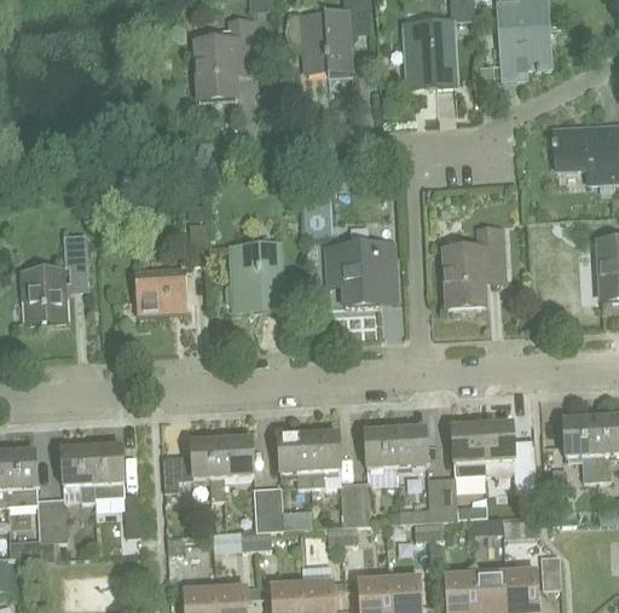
[(519,0),(519,1),(497,3),(502,79),(519,77),(518,68),(550,67),(545,0),(519,0)]
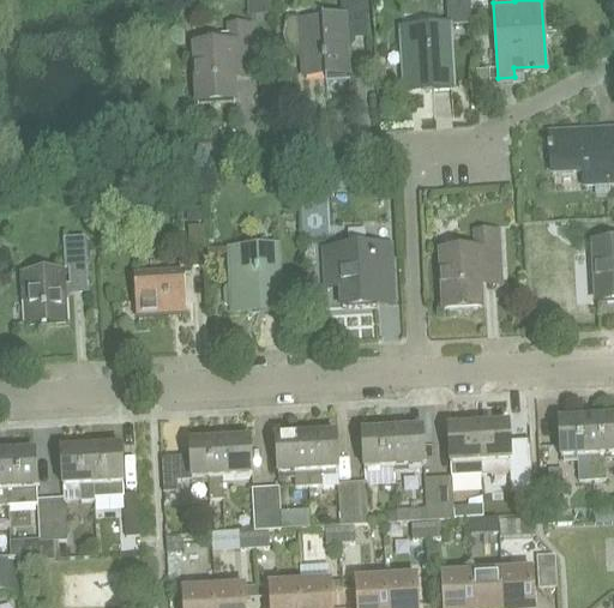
[(450,19),(469,19),(469,7),(449,8),(450,19)]
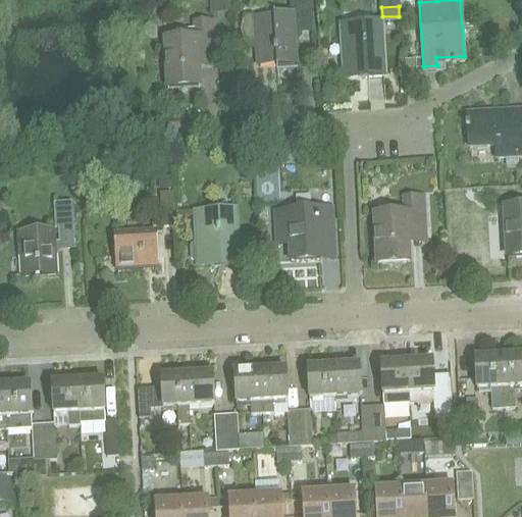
[(273,12),(254,13),(254,11),(243,11),(240,28),(246,46),(255,46),(256,58),(275,57),(276,65),(298,64),(296,10),(273,11),(273,12)]
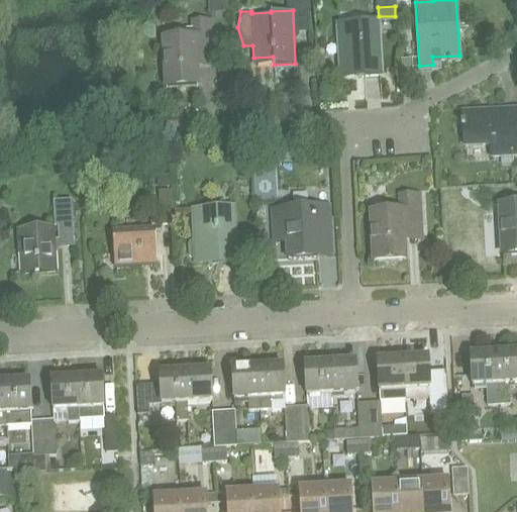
[(193,33),(163,35),(165,84),(197,82),(195,45),(212,44),(210,17),(192,18),(193,33)]
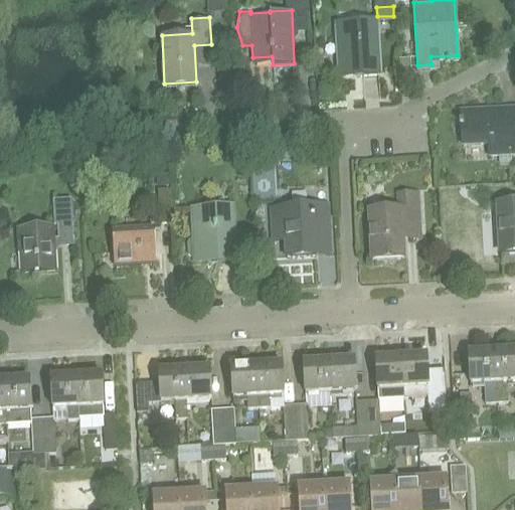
[(376,18),(335,20),(338,72),(379,70),(376,18)]
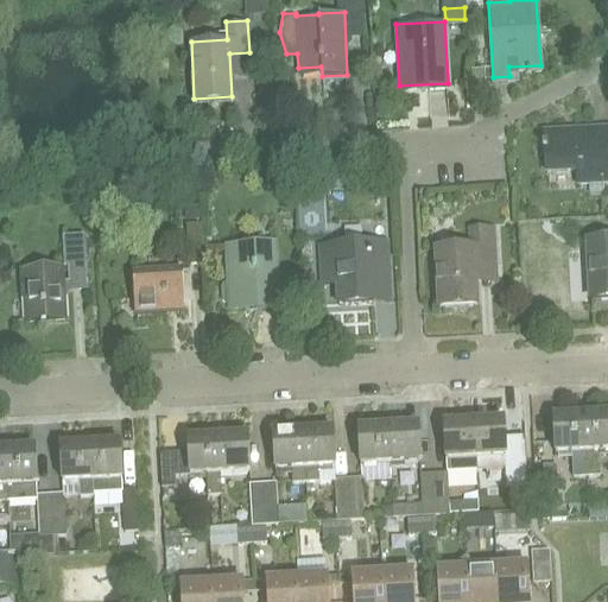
[(607,125),(543,128),(545,168),(577,165),(577,179),(607,177),(607,125)]
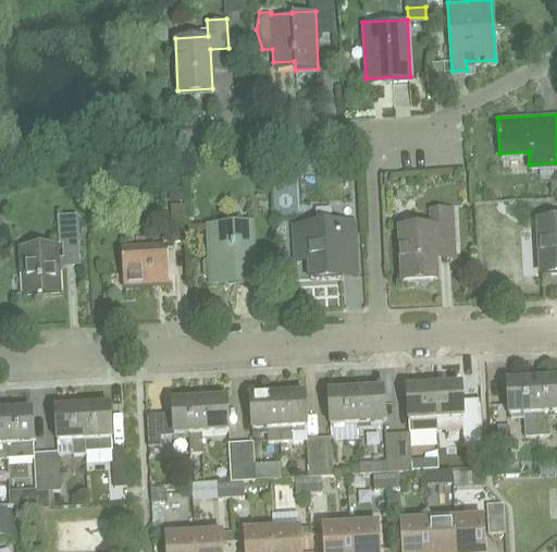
[(172,238),(186,237),(185,201),(170,203),(172,238)]
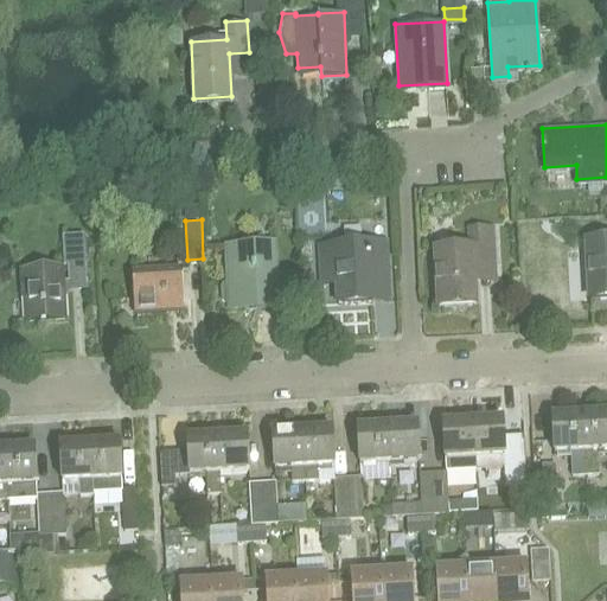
[(470,244),(434,247),(436,302),(473,300),(472,260),(492,259),(490,225),(468,225),(470,244)]
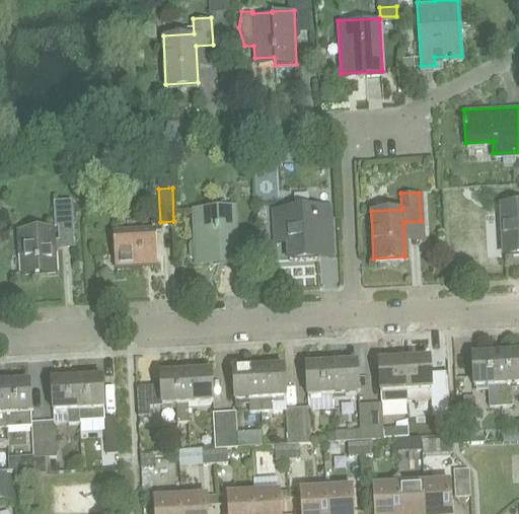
[(59,236),(53,237),(53,245),(74,244),(71,197),(53,198),(55,222),(58,223),(59,236)]
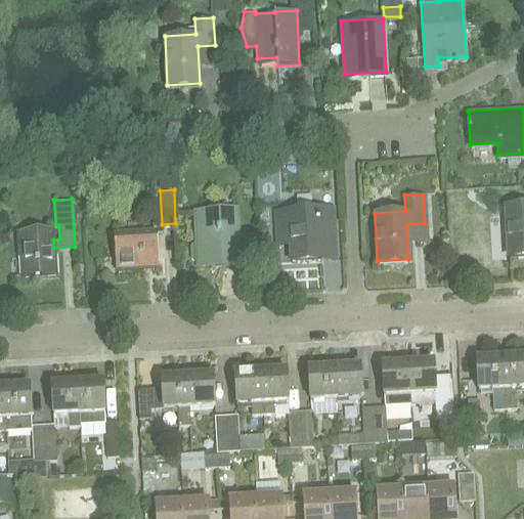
[(523,204),(506,205),(509,254),(523,253),(523,204)]
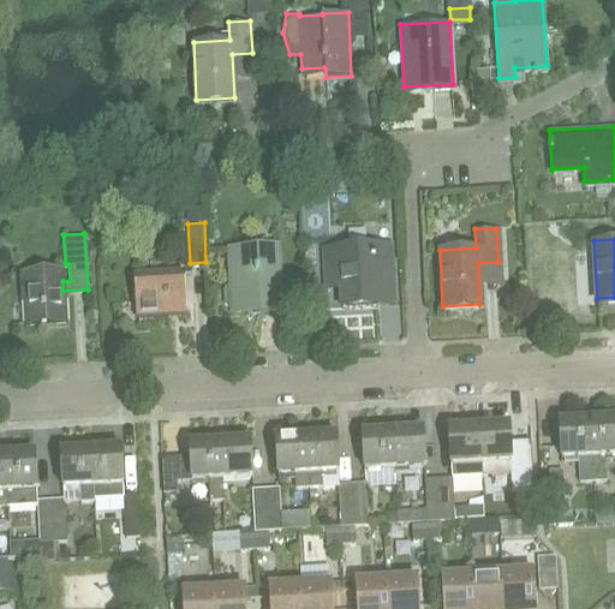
[(388,243),(323,246),(326,287),(341,286),(342,303),(392,300),(388,243)]
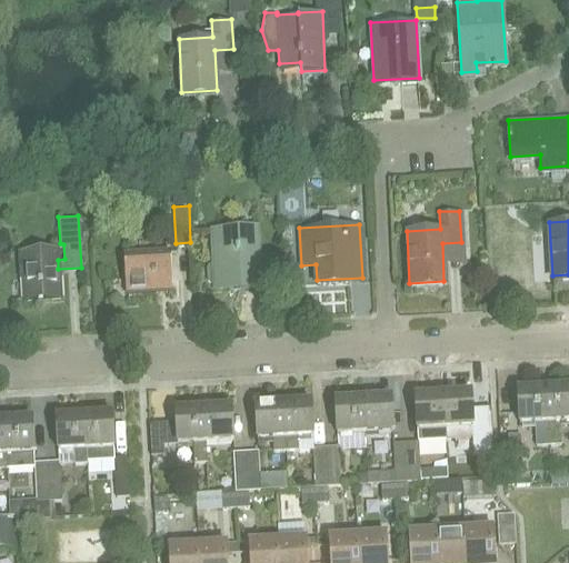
[(210,228),(212,263),(209,263),(207,265),(208,278),(210,280),(213,280),(213,285),(258,283),(255,225),(210,228)]
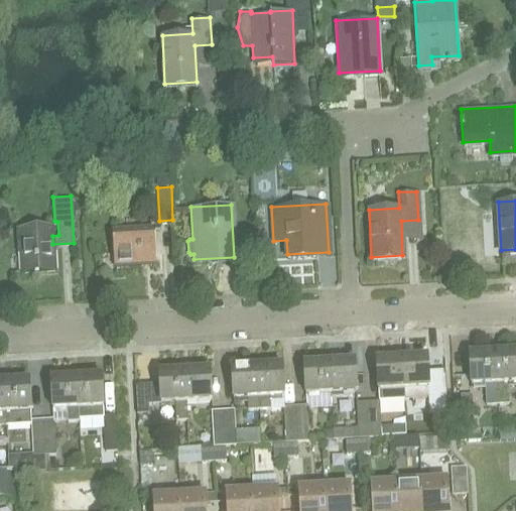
[(53,267),(52,244),(52,236),(51,226),(16,228),(18,248),(20,247),(21,269),(53,267)]
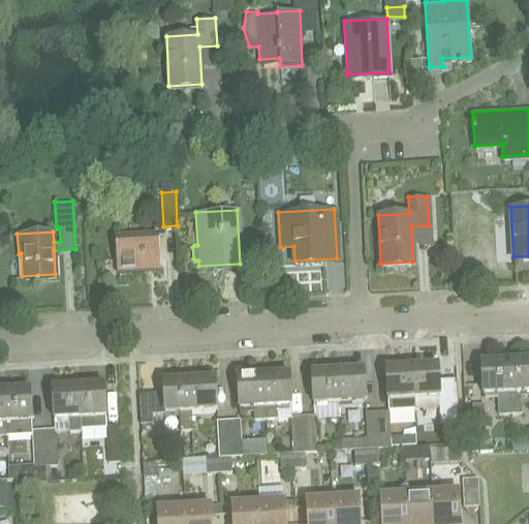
[(156,232),(115,234),(117,271),(158,269),(156,232)]
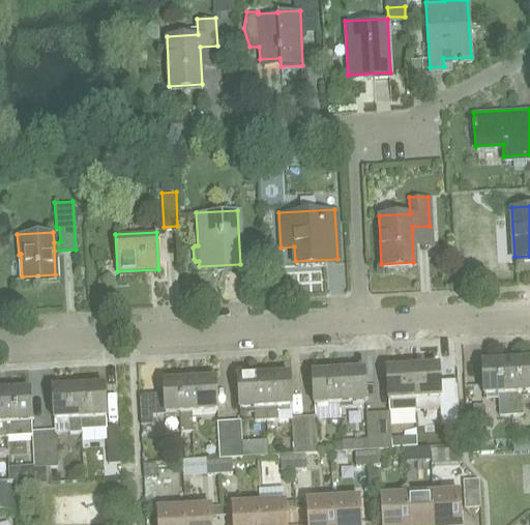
[(529,356),(507,357),(510,412),(523,412),(521,389),(529,388),(529,356)]
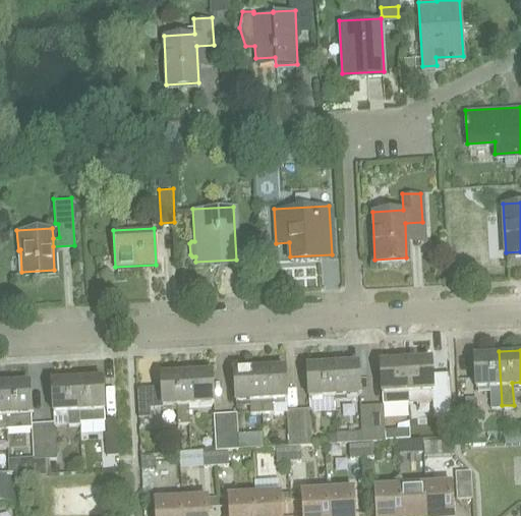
[(502,405),(499,351),(474,353),(475,386),(489,385),(490,406),(502,405)]
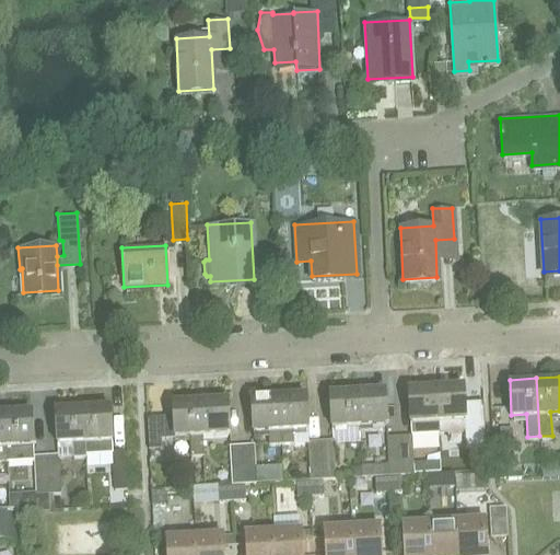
[(476,396),(464,396),(463,382),(435,384),(439,430),(465,428),(468,467),(480,466),(476,396)]
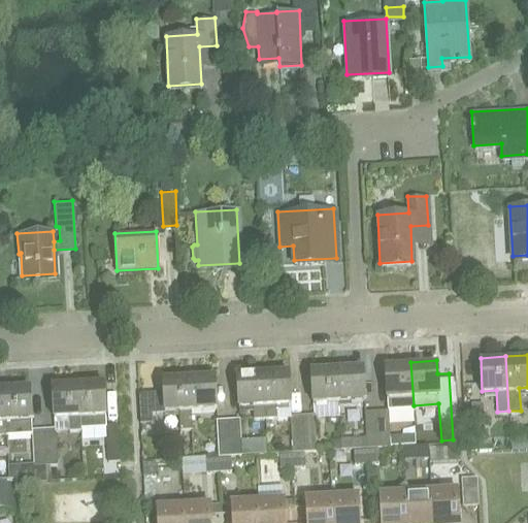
[(414,405),(410,362),(385,363),(388,406),(414,405)]
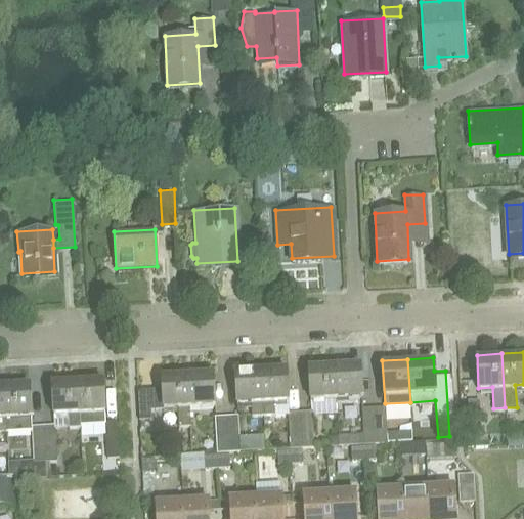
[(360,361),(334,363),(336,396),(362,395),(360,361)]
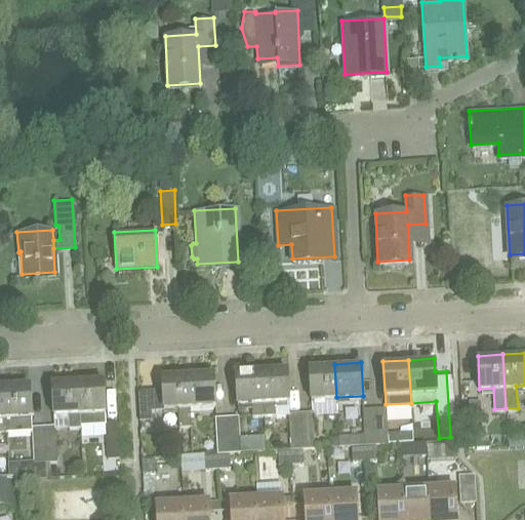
[(336,397),(334,364),(309,365),(311,399),(336,397)]
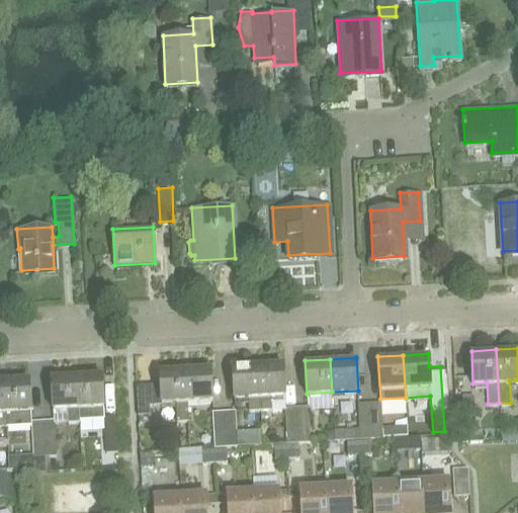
[(271,407),(270,396),(285,395),(283,362),(258,363),(260,408),(271,407)]
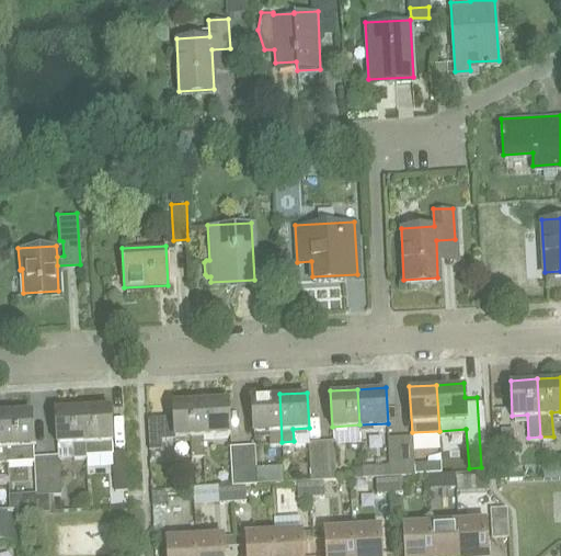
[(282,442),(279,394),(251,396),(253,431),(268,430),(270,443),(282,442)]
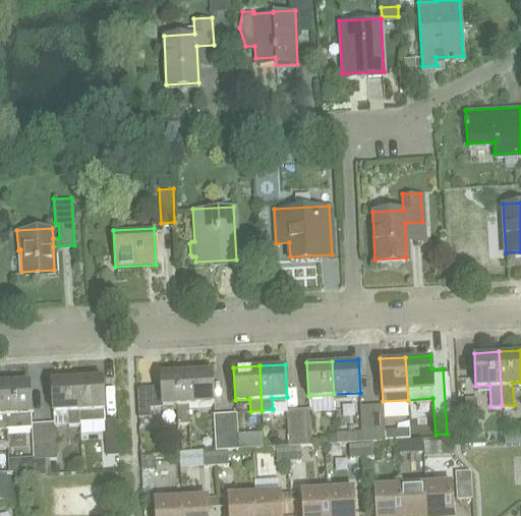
[(187,403),(188,403),(213,402),(211,369),(185,370),(187,403)]
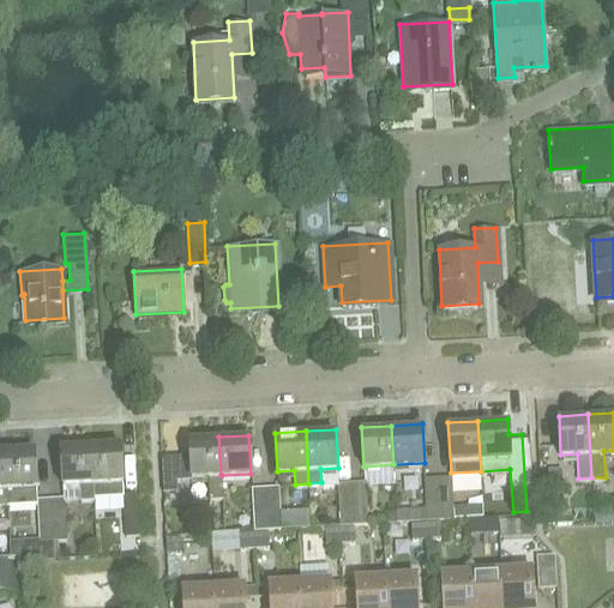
[(208,476),(209,497),(223,497),(222,475),(221,475),(218,437),(188,439),(191,477),(208,476)]
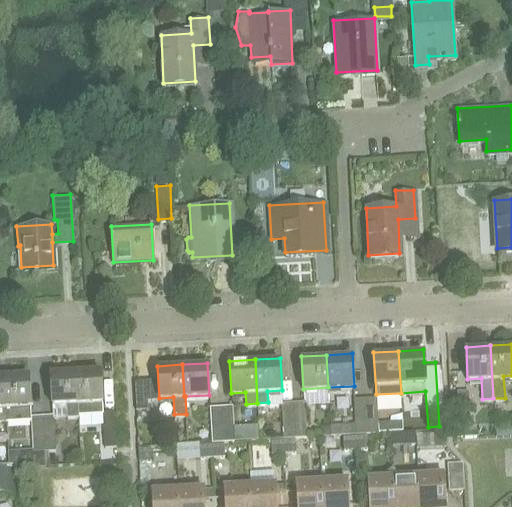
[(77,402),(78,402),(102,400),(100,368),(75,370),(77,402)]
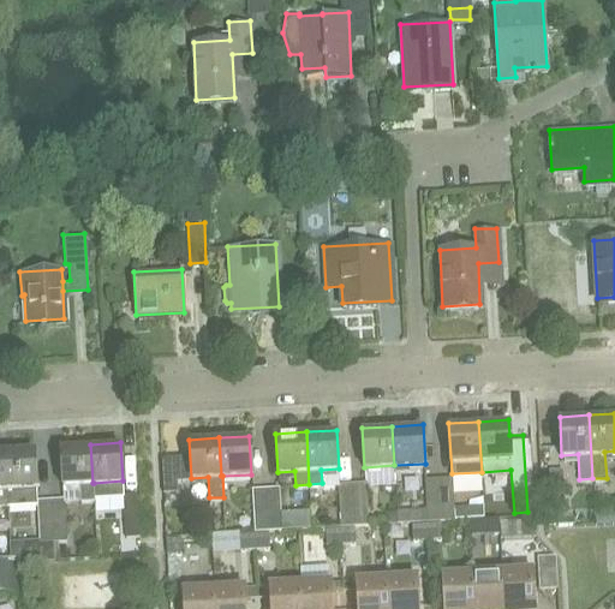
[(93,483),(90,445),(60,446),(63,484),(79,483),(81,499),(95,497),(94,483),(93,483)]
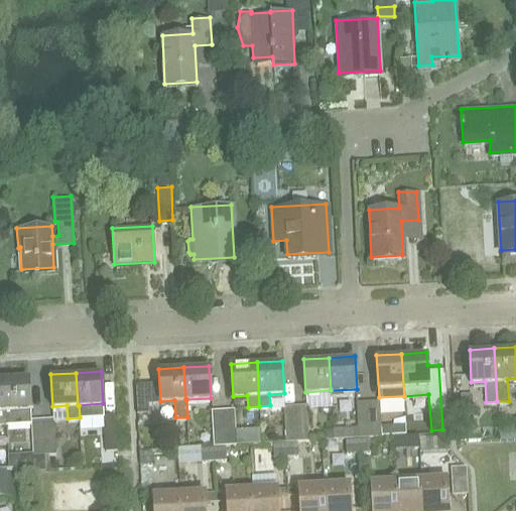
[(29,376),(4,377),(6,422),(31,420),(34,463),(45,463),(42,416),(31,416),(30,408),(31,408),(29,376)]
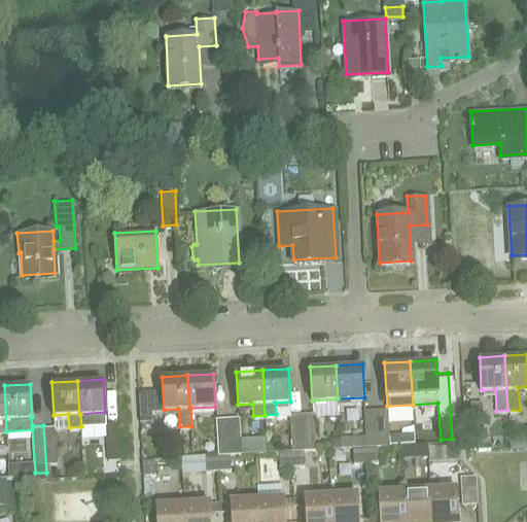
[(151,418),(150,388),(138,389),(140,419),(151,418)]
